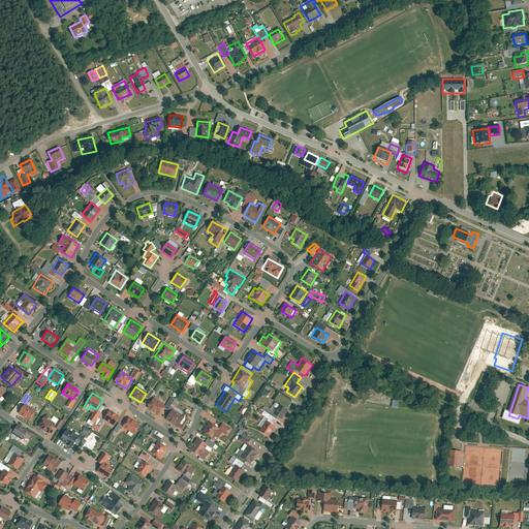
[(153,398),(147,408),(158,415),(164,405),(153,398)]
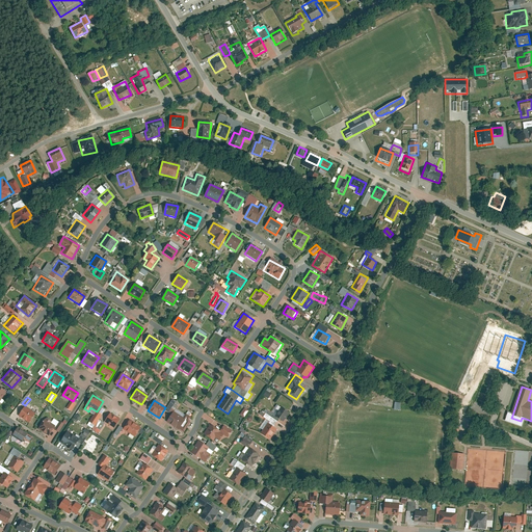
[(185,403),(193,409),(196,406),(188,400),(185,403)]
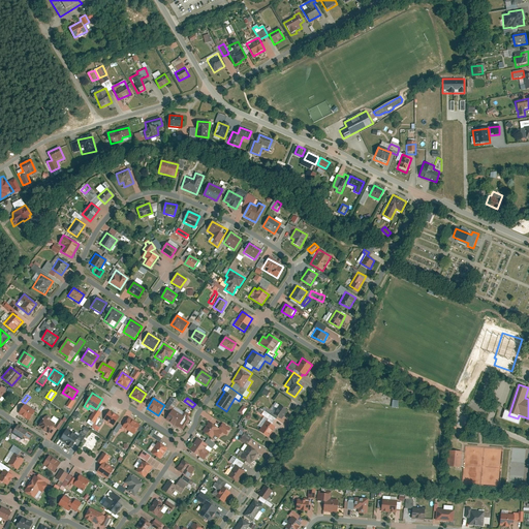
[(262,408),(262,409),(276,418),(278,416),(281,418),(287,409),(276,401),(270,410),(265,406),(262,408)]
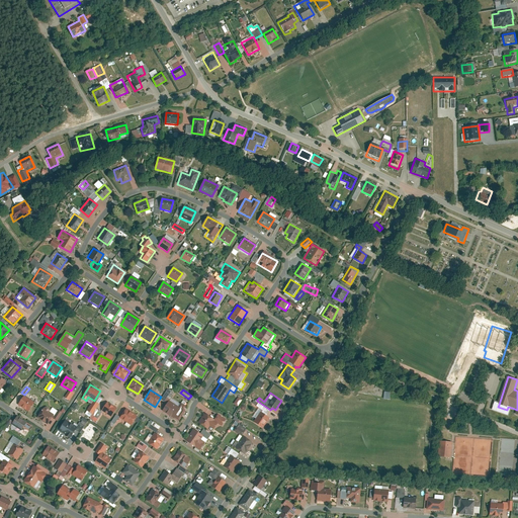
[(23,396),(17,406),(28,412),(34,403),(23,396)]
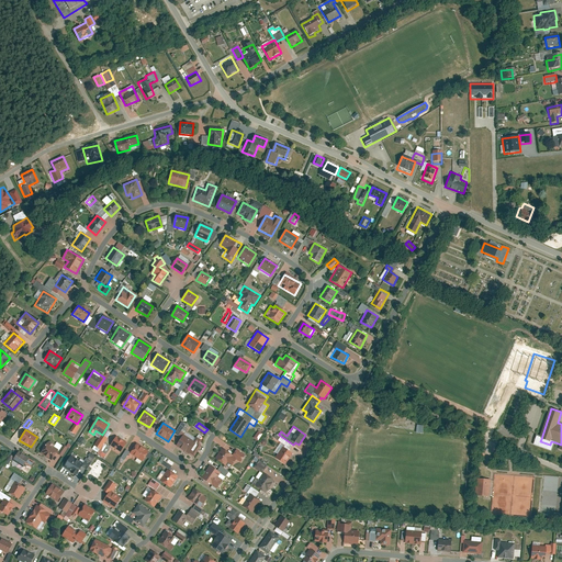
[(255,438),(259,441),(265,434),(260,430),(255,438)]
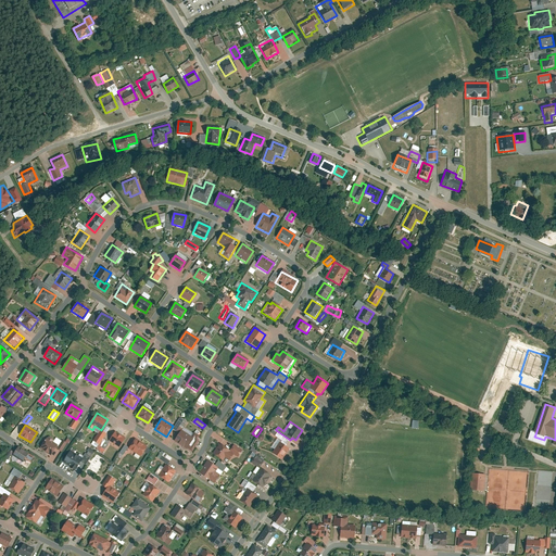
[(275,447),(273,452),(282,458),(289,447),(286,445),(290,440),(276,430),(274,429),(272,432),(278,437),(272,446),(275,447)]
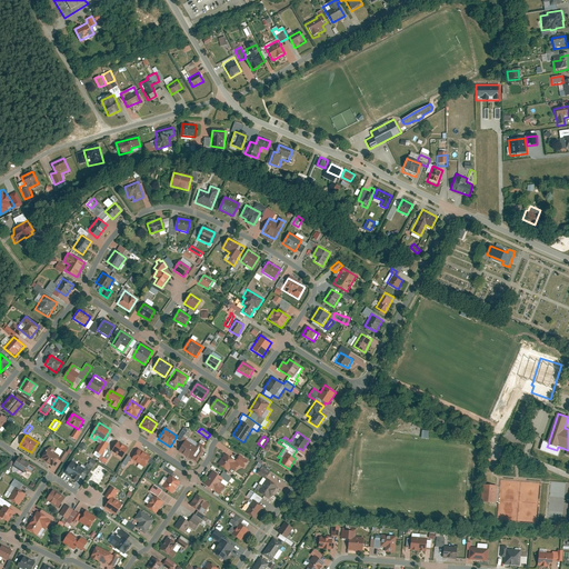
[(129,447),(118,440),(112,449),(123,457),(129,447)]
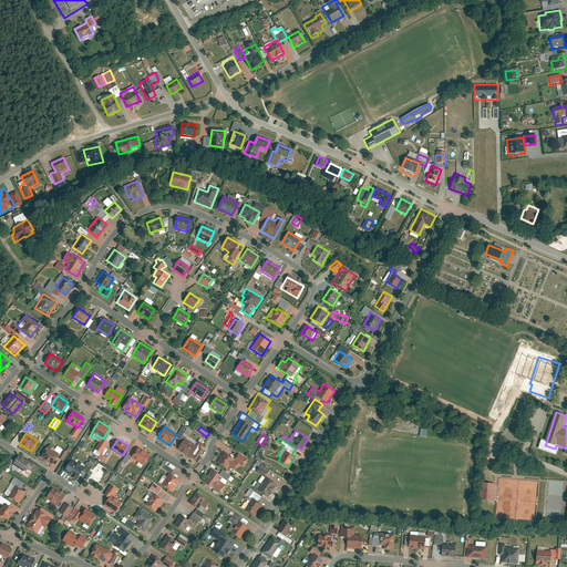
[(185,439),(177,451),(191,459),(196,462),(203,451),(202,447),(204,445),(198,441),(195,445),(185,439)]
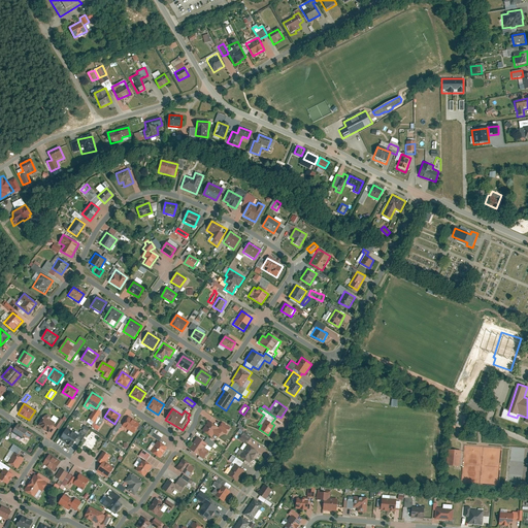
[(507,415),(508,413),(503,408),(500,418),(517,424),(522,416),(518,415),(517,418),(507,415)]
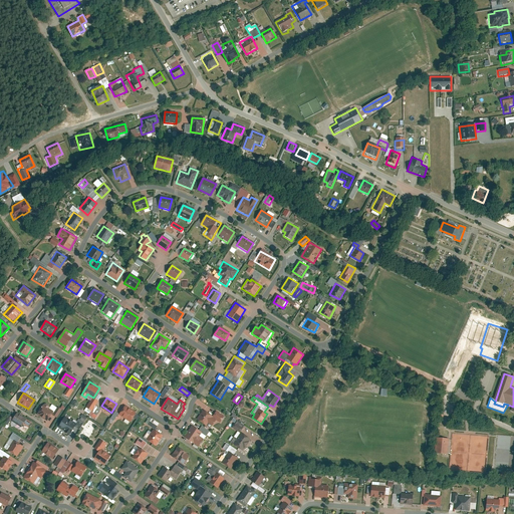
[(43,404),(36,415),(46,422),(53,412),(49,409),(49,408),(43,404)]
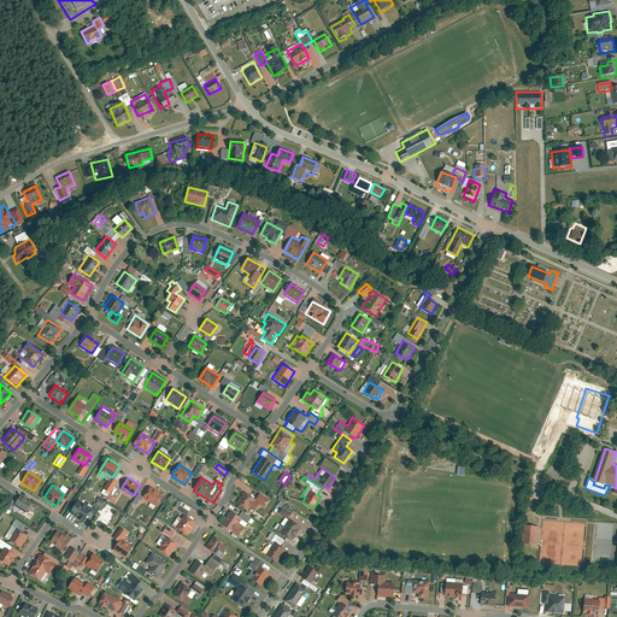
[(164,495),(151,487),(144,498),(158,506),(164,495)]
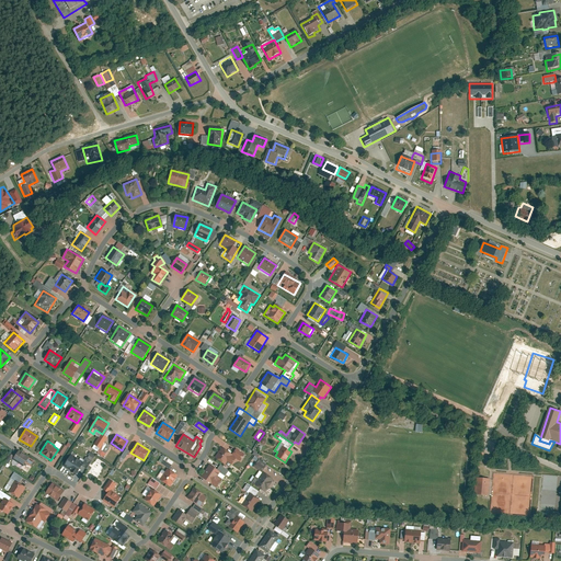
[(68,447),(63,445),(57,454),(61,457),(68,447)]
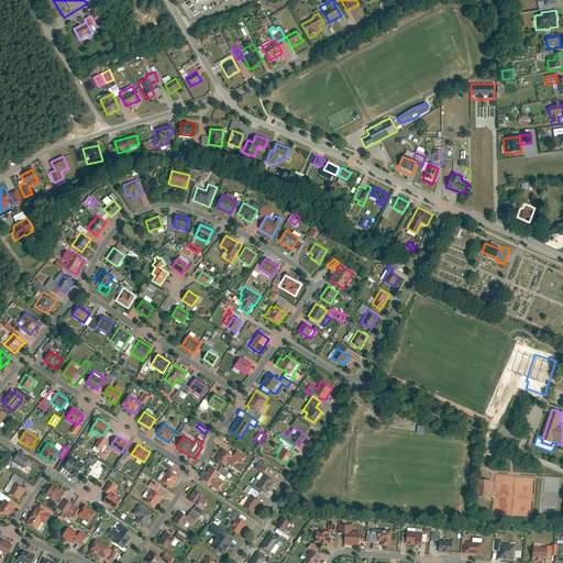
[(223,449),(216,459),(225,466),(228,463),(232,466),(236,460),(242,463),(246,456),(236,450),(232,456),(223,449)]
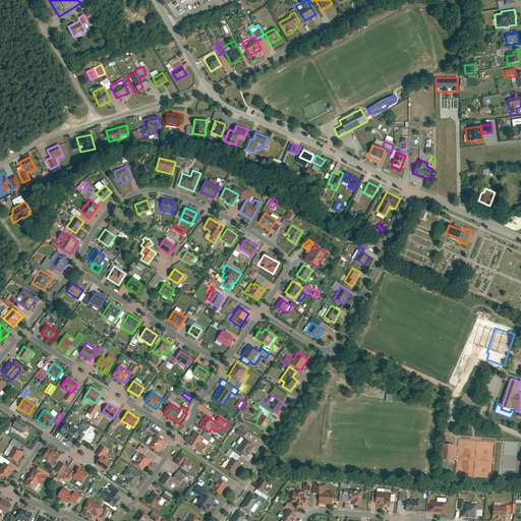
[(118,416),(112,426),(116,428),(121,418),(118,416)]
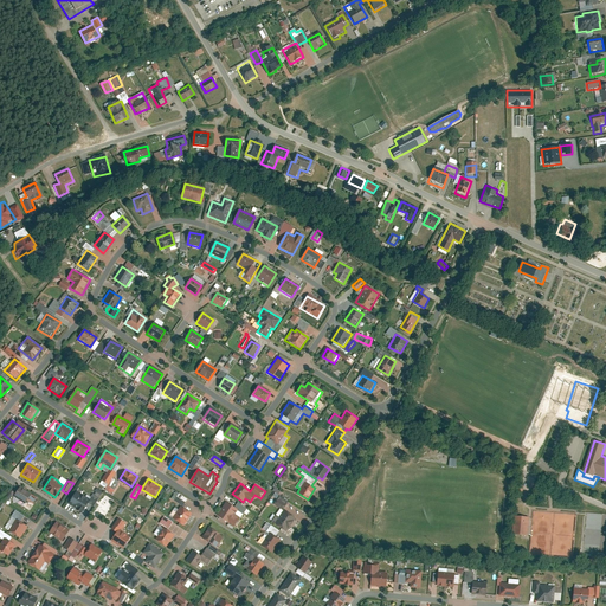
[(31,494),(20,487),(13,500),(24,505),(31,494)]
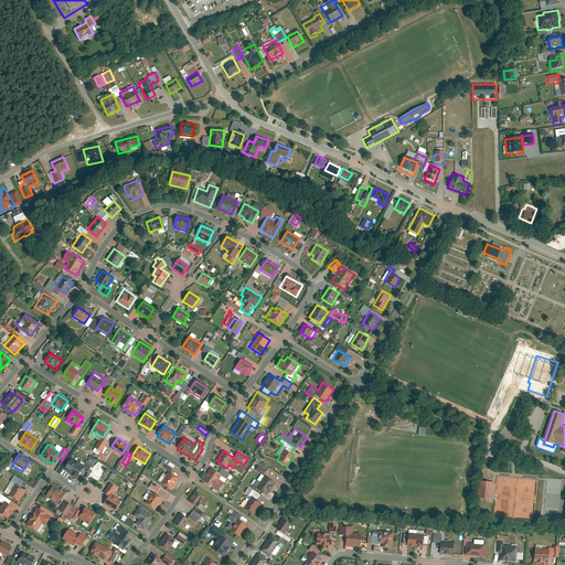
[(85,466),(72,458),(64,470),(78,478),(85,466)]
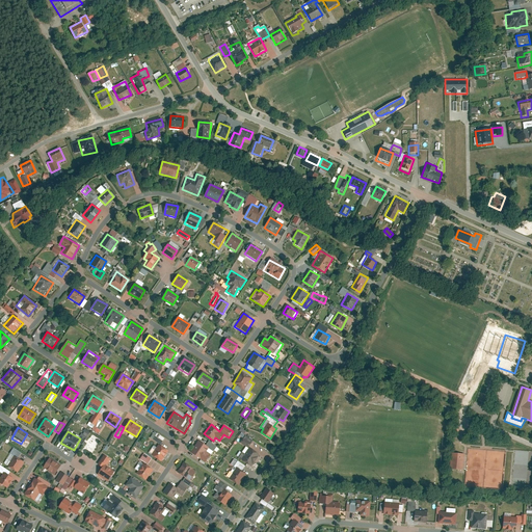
[(253,441),(241,433),(240,434),(243,436),(240,443),(245,446),(242,451),(239,450),(235,456),(250,467),(259,455),(247,448),(253,441)]
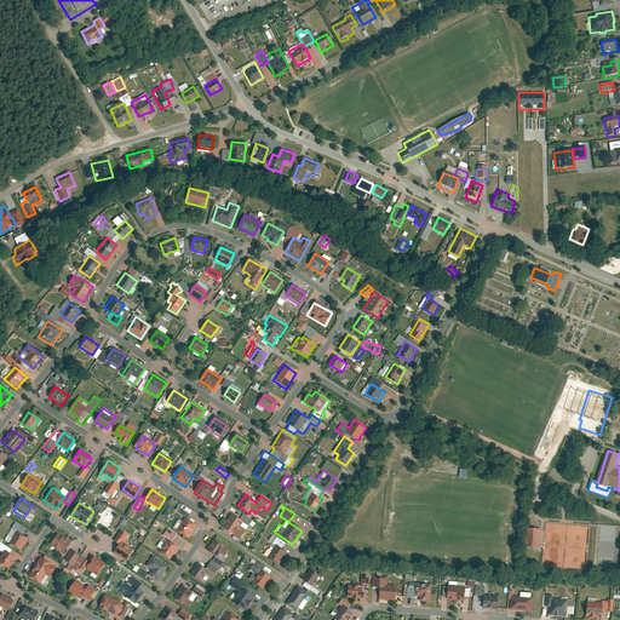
[(173,529),(189,540),(199,526),(189,518),(193,512),(184,506),(178,515),(187,520),(184,523),(179,521),(173,529)]
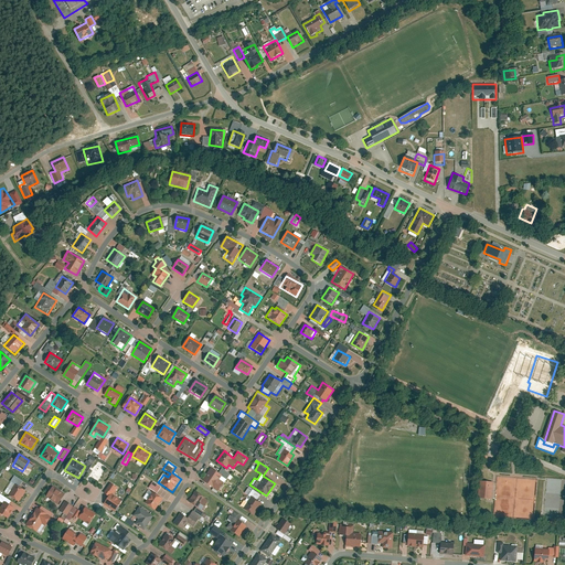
[(219,491),(231,473),(222,468),(219,472),(211,467),(202,479),(219,491)]
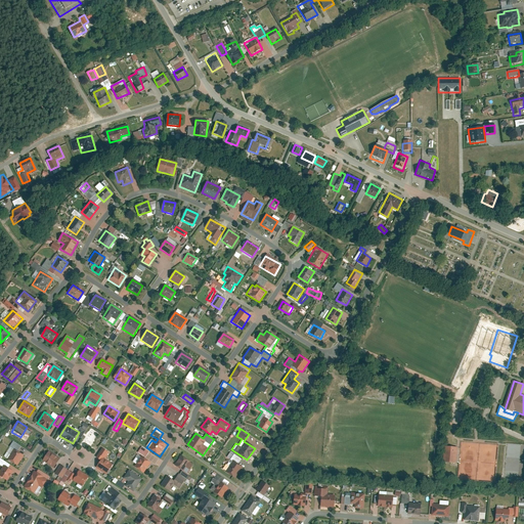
[(456,446),(444,445),(442,462),(455,463),(456,446)]
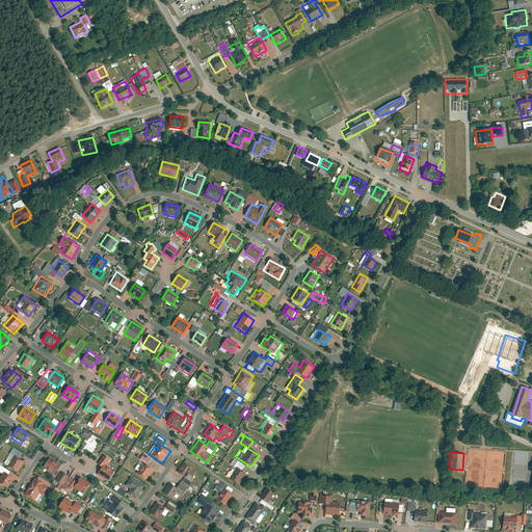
[(150,464),(154,458),(145,453),(141,459),(150,464)]
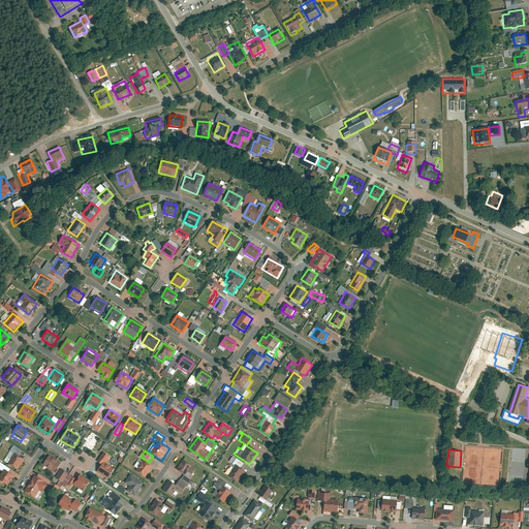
[(13,454),(7,464),(18,470),(24,460),(13,454)]
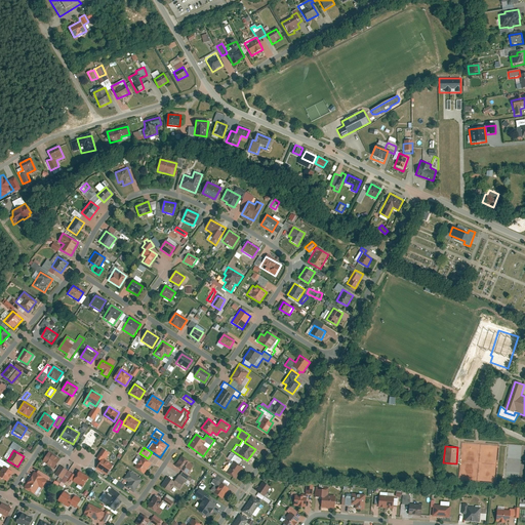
[(61,458),(49,451),(43,461),(54,469),(61,458)]
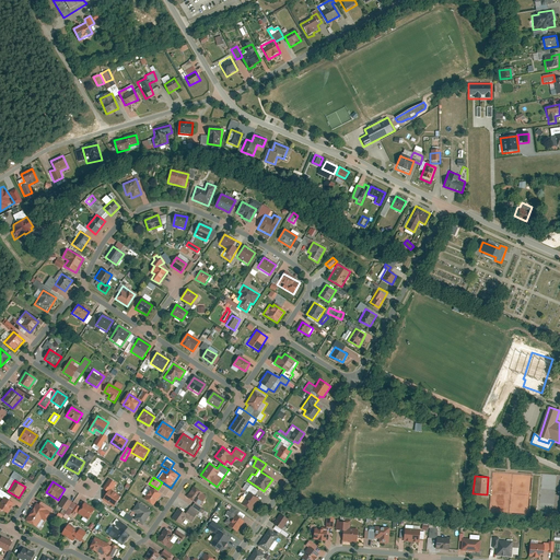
[(258,489),(246,481),(242,488),(245,491),(238,501),(251,510),(258,499),(254,496),(258,489)]
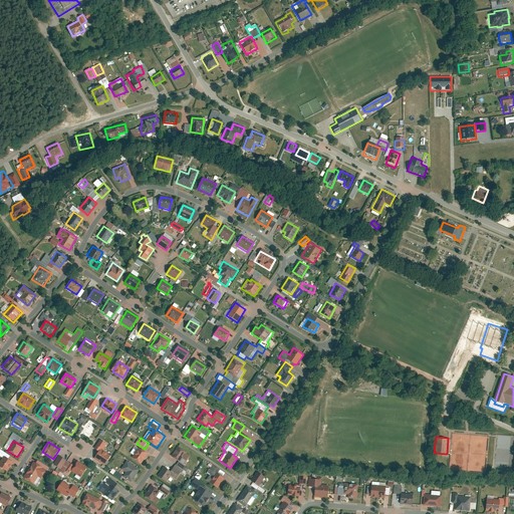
[(191,454),(178,446),(172,455),(185,463),(191,454)]
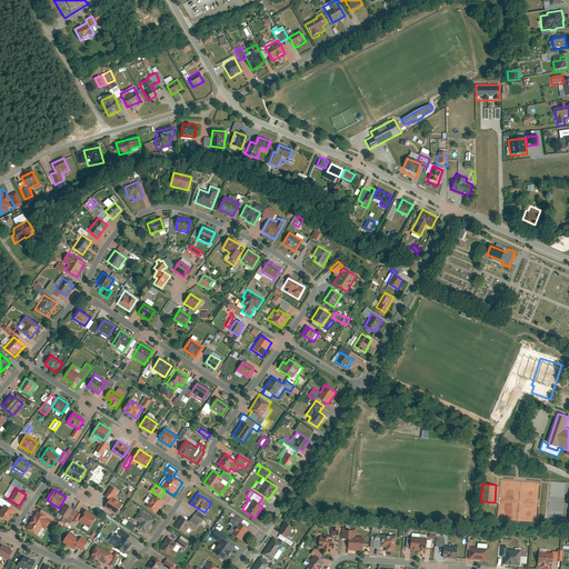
[(163,500),(153,495),(146,506),(157,512),(163,500)]
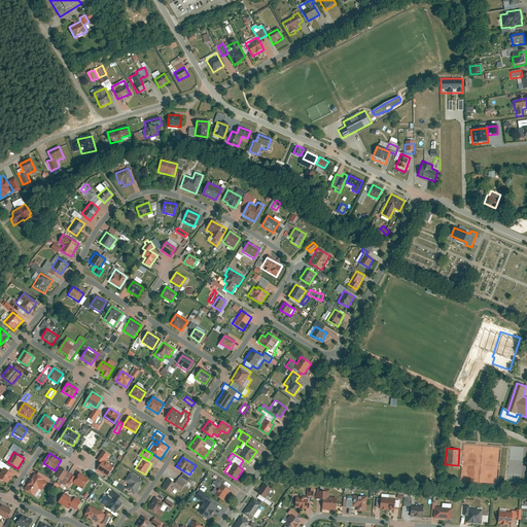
[(113,466),(104,460),(97,470),(107,477),(113,466)]
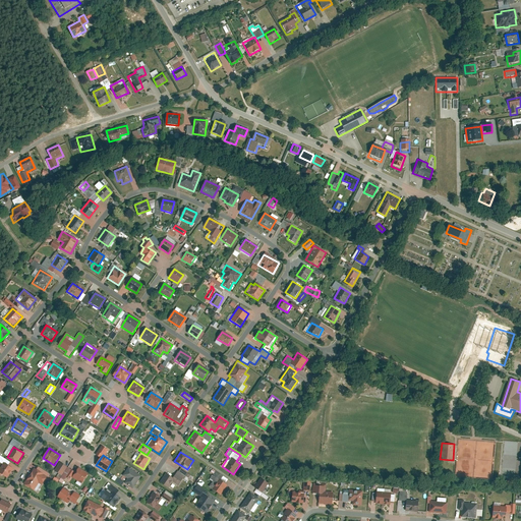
[(4,463),(0,468),(0,473),(7,478),(13,469),(4,463)]
